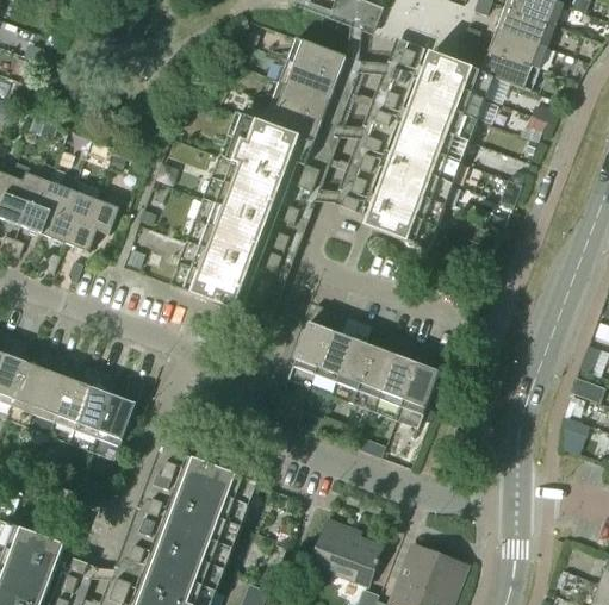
[(485,14),(491,1),(489,0),(476,0),(472,10),(485,14)]
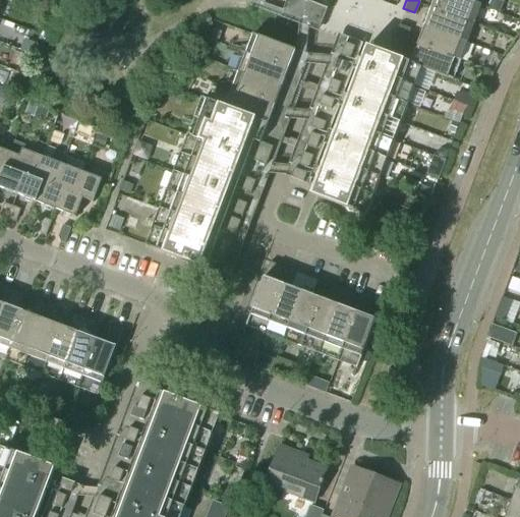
[(473,21),(480,2),(474,0),(431,0),(429,5),(473,21)]
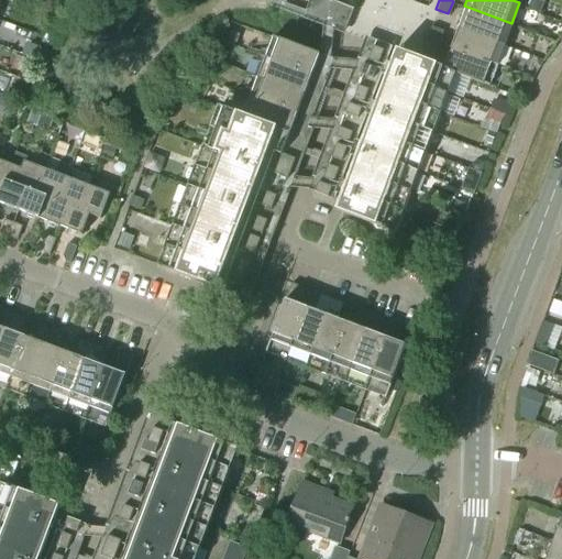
[(539,11),(543,0),(529,0),(527,7),(539,11)]
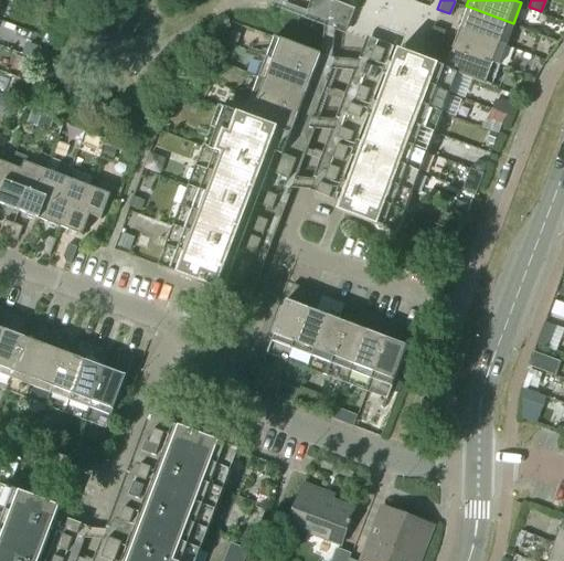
[(506,43),(513,23),(466,6),(459,25),(506,43)]
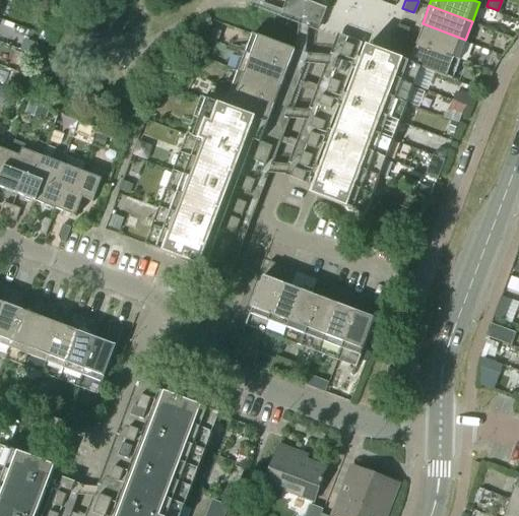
[(404,38),(408,26),(397,21),(393,33),(404,38)]
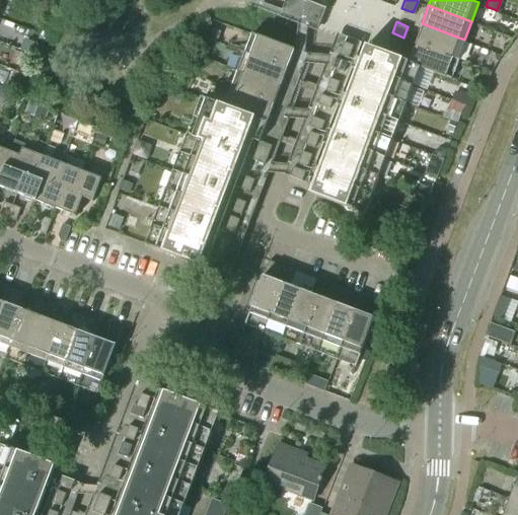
[(464,40),(422,23),(415,42),(457,58),(464,40)]
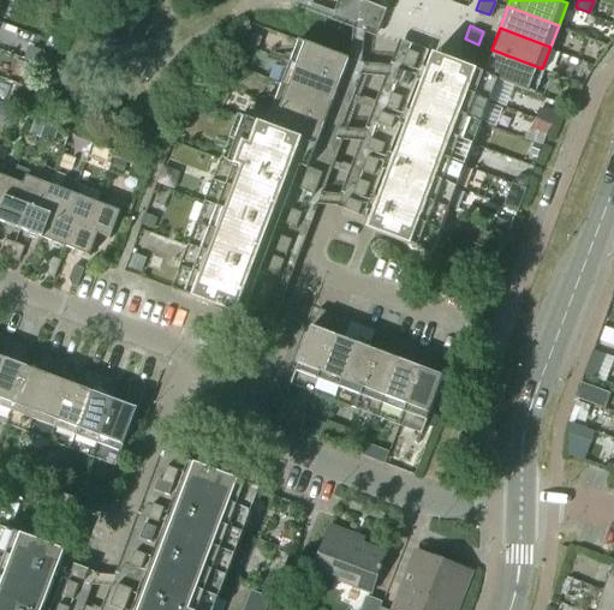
[(333,76),(341,54),(297,37),(288,59),(333,76)]
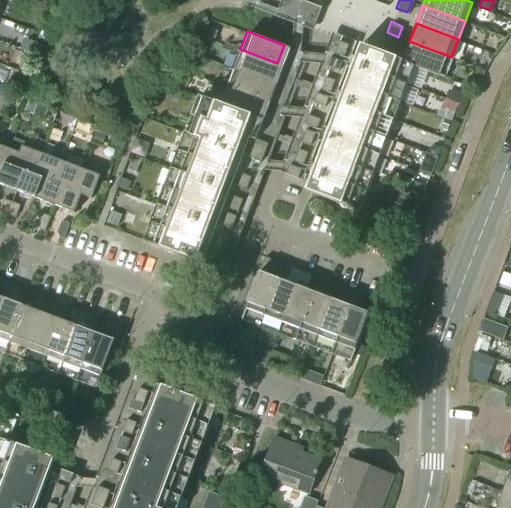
[(394,48),(398,37),(387,32),(383,44),(394,48)]
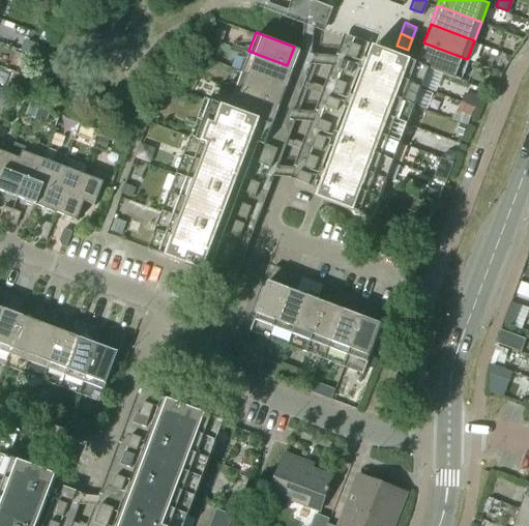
[(460,79),(467,59),(423,42),(416,61),(428,65),(428,66),(460,79)]
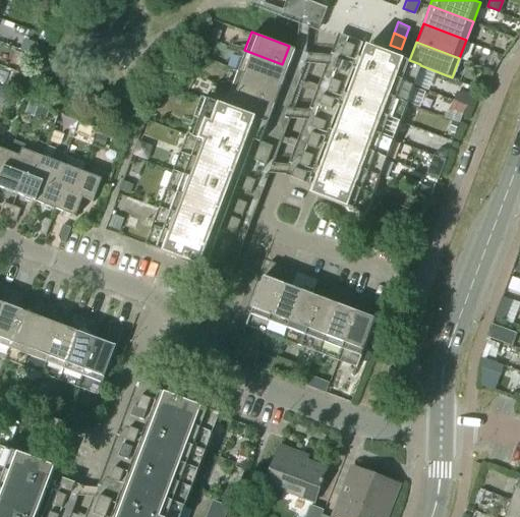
[(364,213),(420,65),(420,64),(409,60),(371,46),(315,193),(364,213)]
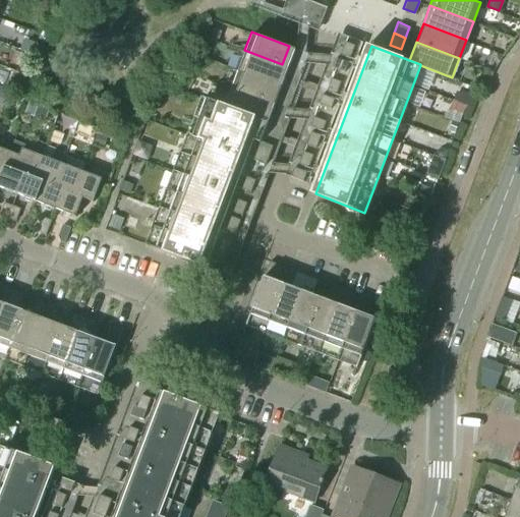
[(275,83),(282,64),(244,50),(237,69),(275,83)]
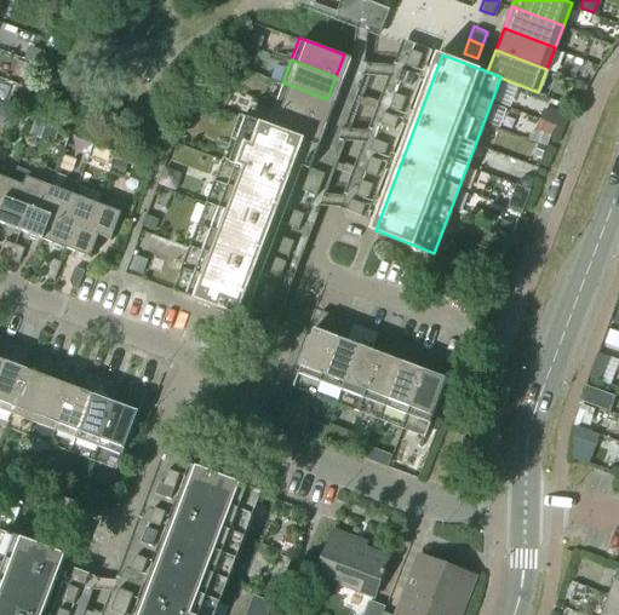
[(320,120),(327,99),(282,82),(275,103),(320,120)]
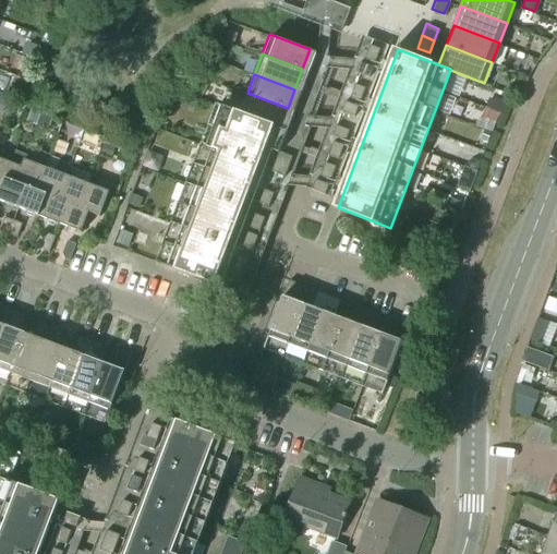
[(280,129),(288,108),(247,93),(240,112),(280,129)]
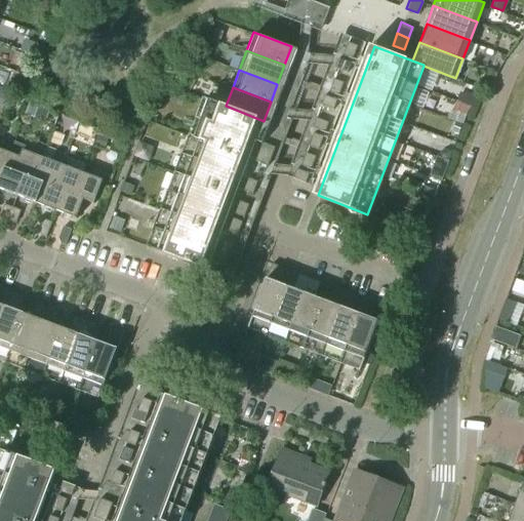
[(224,190),(231,170),(226,169),(233,152),(237,154),(244,135),(255,139),(264,121),(226,106),(208,98),(153,248),(196,265),(203,244),(198,242),(205,226),(209,227),(216,207),(212,205),(218,189),(224,190)]
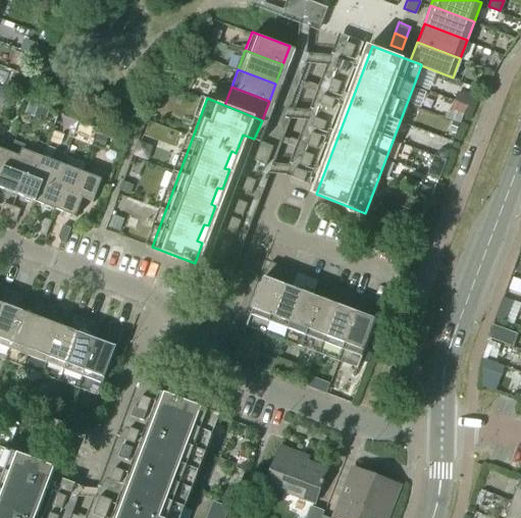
[(33,177),(42,155),(22,147),(24,143),(13,139),(9,150),(0,173),(0,186),(16,193),(23,173),(33,177)]
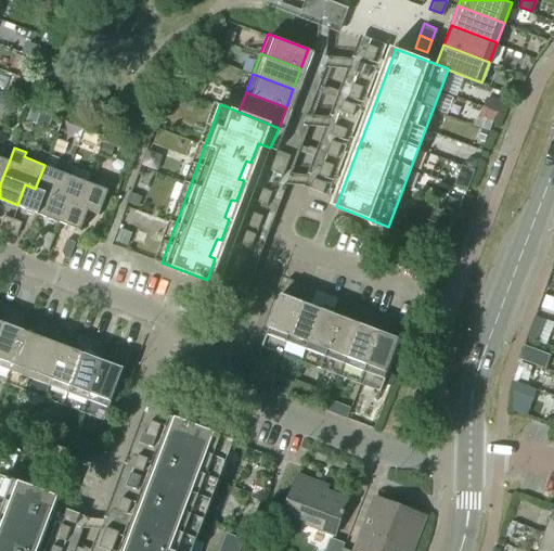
[(0,184),(10,159),(0,155),(0,184)]
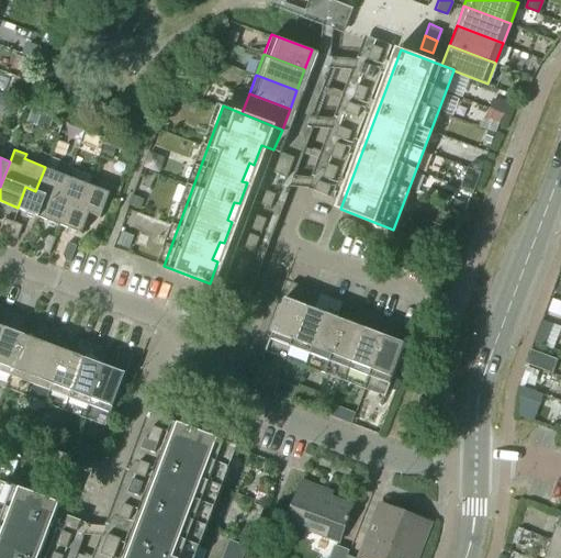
[(57,199),(66,175),(45,167),(35,191),(25,187),(18,208),(37,215),(45,194),(57,199)]
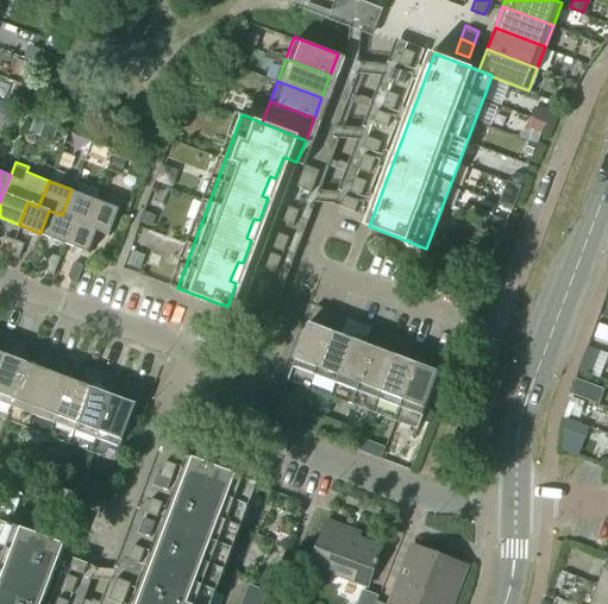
[(85,224),(94,197),(71,189),(62,215),(49,211),(41,233),(63,241),(71,219),(85,224)]
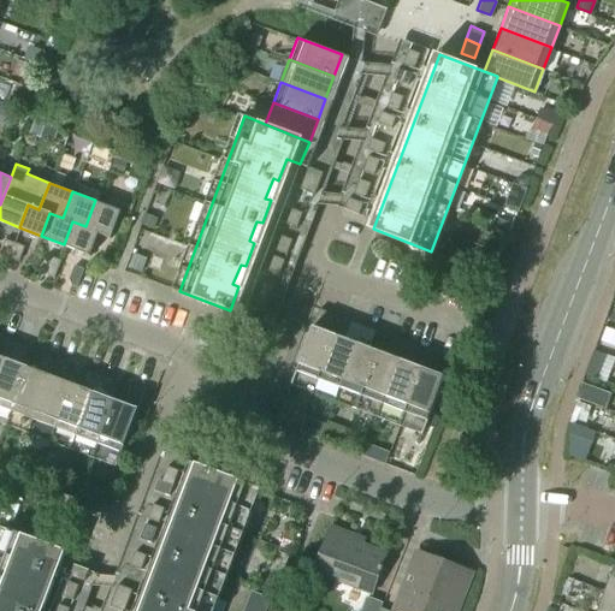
[(110,236),(119,209),(95,200),(86,226),(72,221),(64,244),(89,254),(98,231),(110,236)]
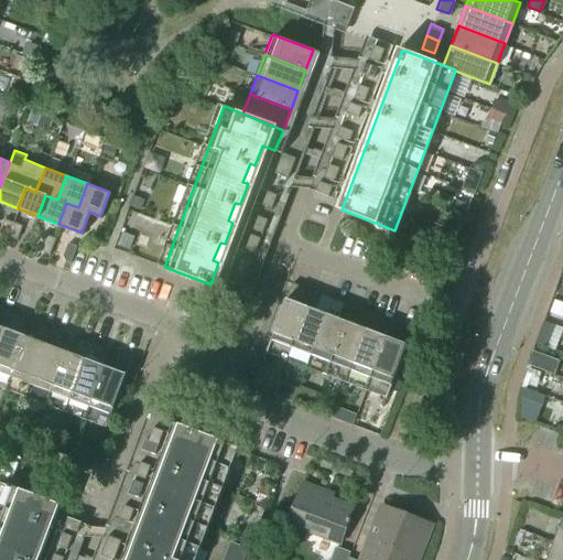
[(7,237),(12,221),(3,217),(0,226),(0,232),(1,235),(7,237)]
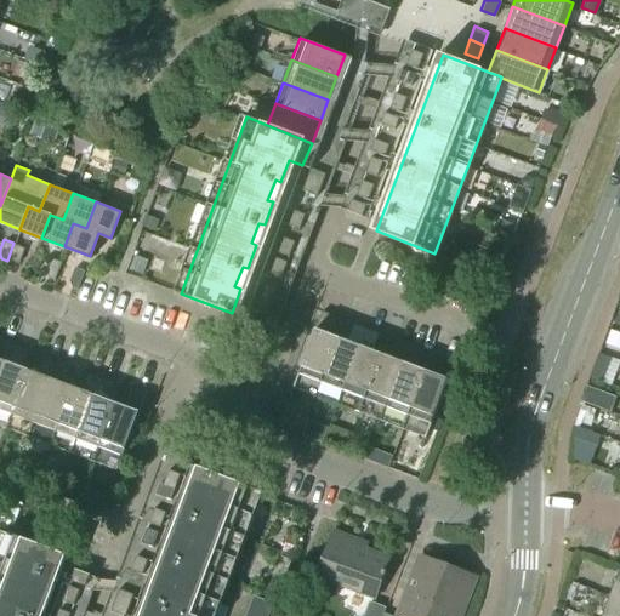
[(18,260),(23,246),(13,243),(7,261),(12,263),(18,260)]
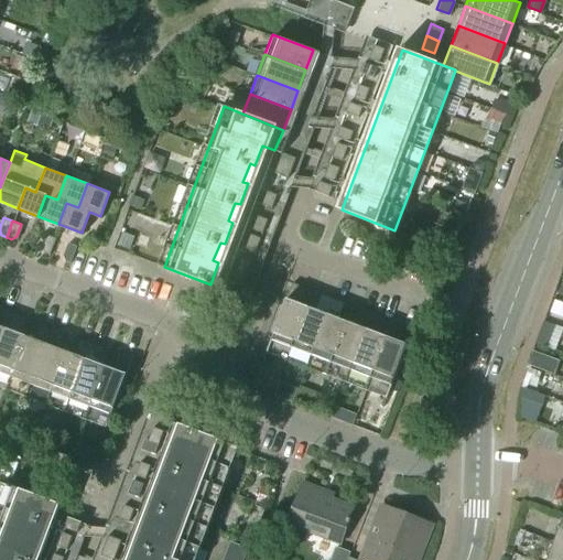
[(49,252),(55,236),(46,233),(41,246),(43,251),(49,252)]
